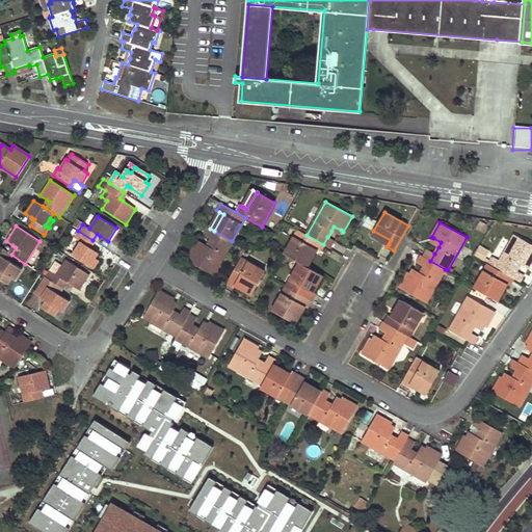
[(334,227),(331,231),(338,235),(341,230),(334,227)]
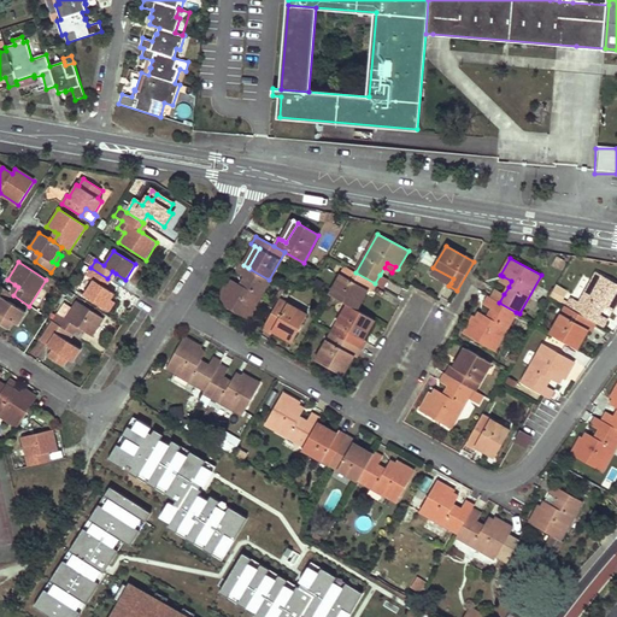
[(244,265),(241,264),(236,272),(245,277),(250,269),(248,268),(244,265)]
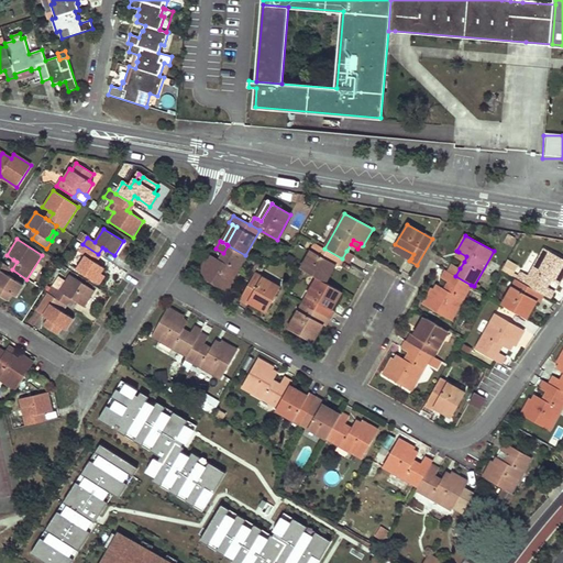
[(315,243),(301,269),(317,278),(321,280),(331,262),(335,264),(338,266),(342,258),(324,249),(315,243)]
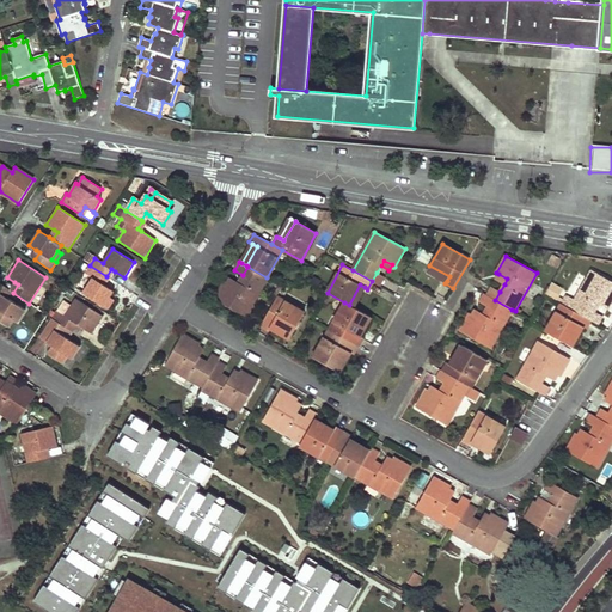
[(92,279),(83,293),(104,307),(110,298),(114,292),(105,286),(102,283),(106,276),(90,265),(85,274),(92,279)]
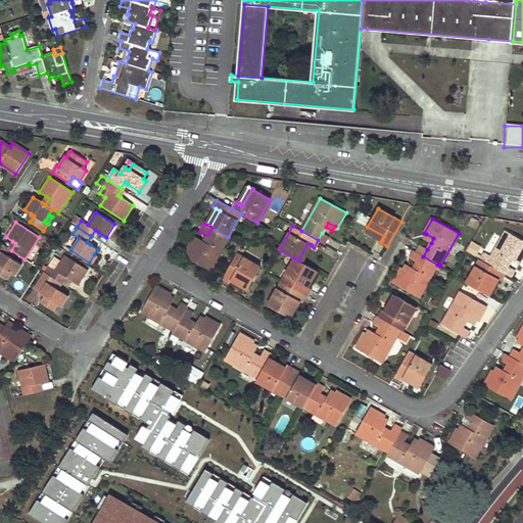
[(384,236),(367,227),(365,231),(382,240),(384,236)]
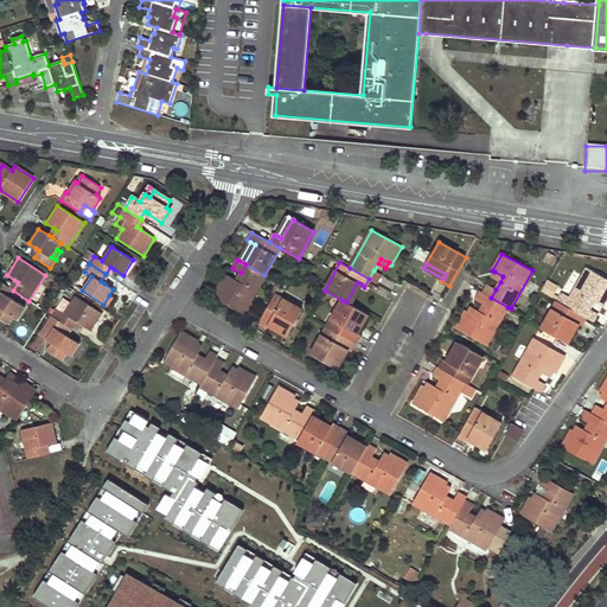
[(223,279),(213,296),(243,314),(264,275),(246,264),(241,273),(237,281),(234,286),(225,281),(223,279)]
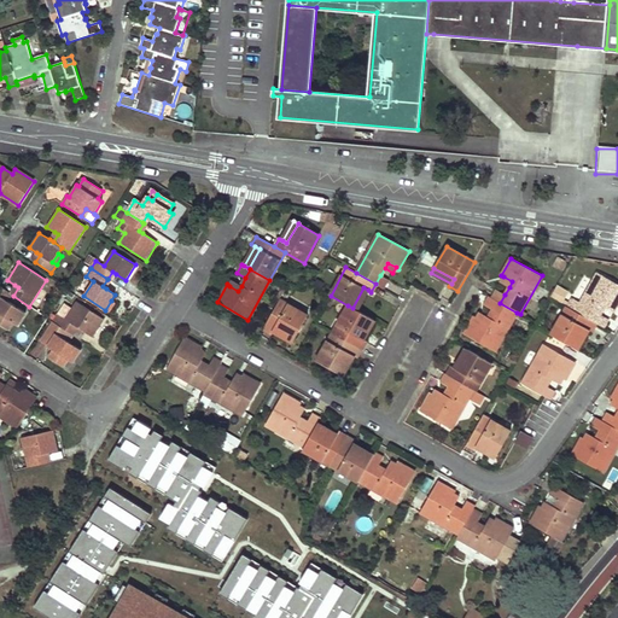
[(617,307),(617,284),(598,273),(581,303),(572,298),(567,307),(595,322),(600,314),(605,307),(607,302),(616,307),(617,307)]
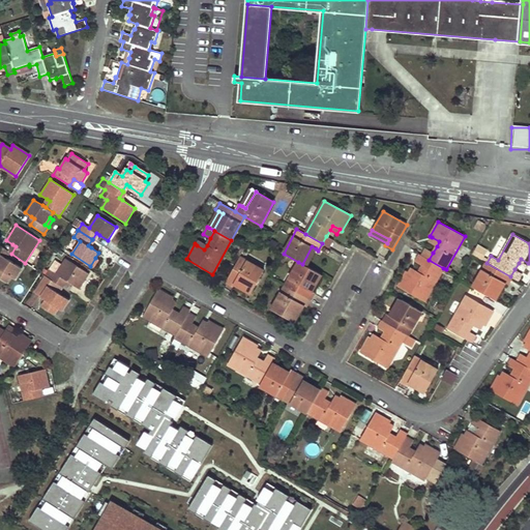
[(326,236),(322,243),(329,247),(333,240),(326,236)]
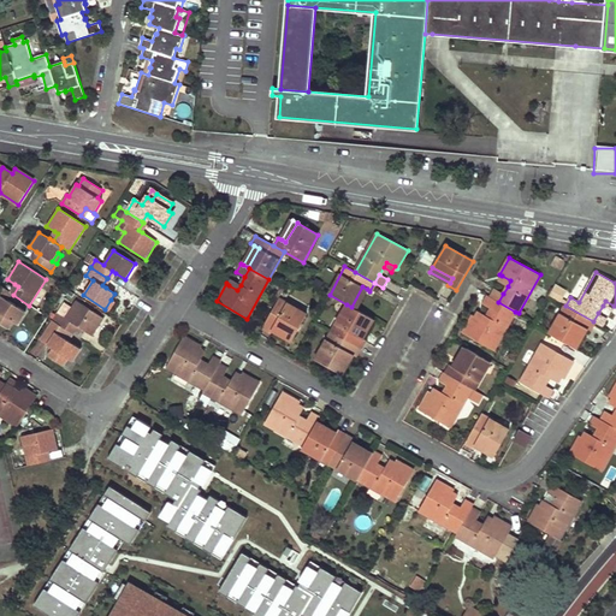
[(510,280),(502,276),(499,282),(508,286),(510,280)]
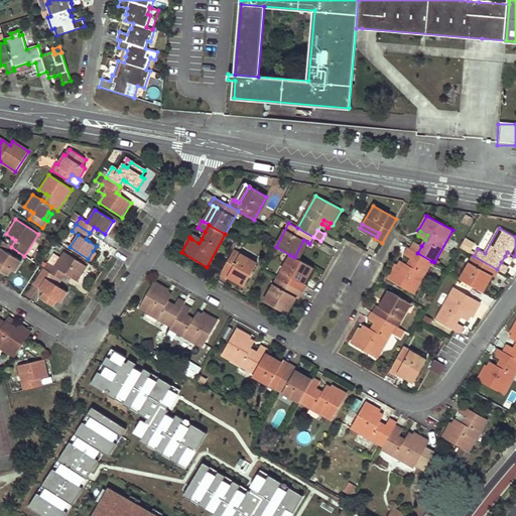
[(199,243),(202,239),(195,235),(191,239),(199,243)]
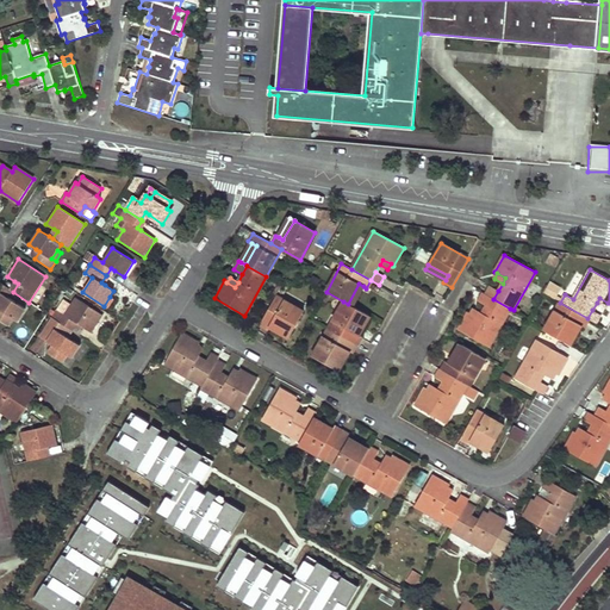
[(0,293),(5,286),(0,282),(0,321),(8,325),(13,318),(18,322),(25,309),(8,298),(0,293)]
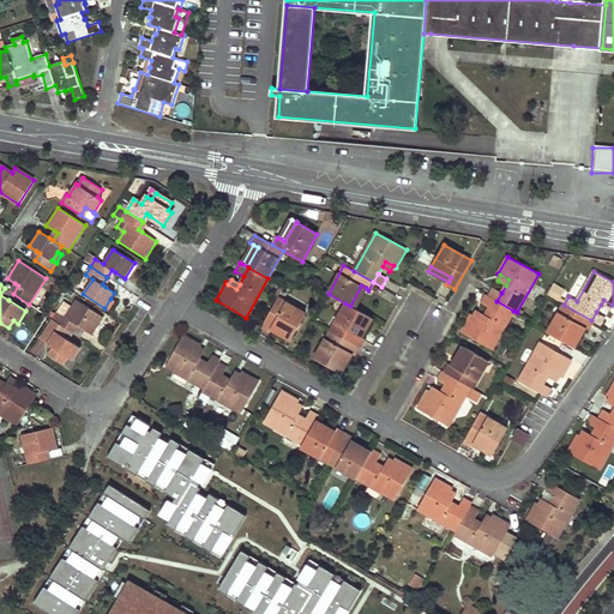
[(551,284),(546,298),(560,302),(565,288),(551,284)]
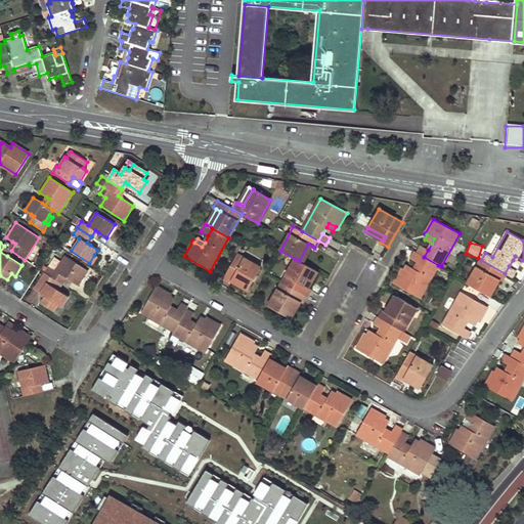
[(302,263),(312,246),(308,244),(299,261),(302,263)]
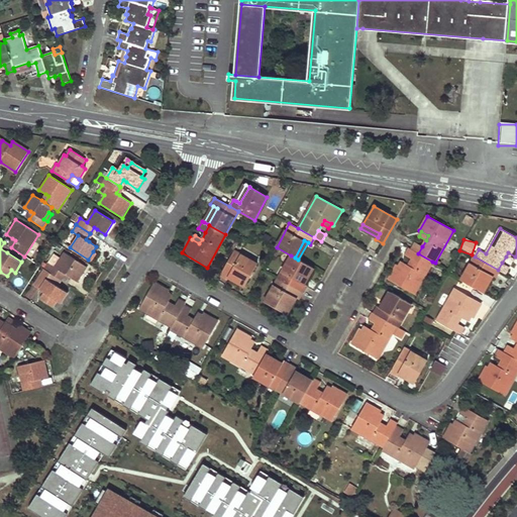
[(7,252),(10,246),(8,245),(4,242),(0,248),(7,252)]
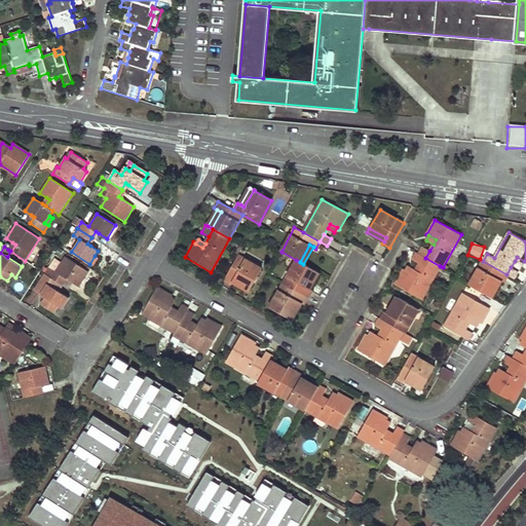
[(429,251),(422,247),(418,254),(423,257),(425,258),(429,251)]
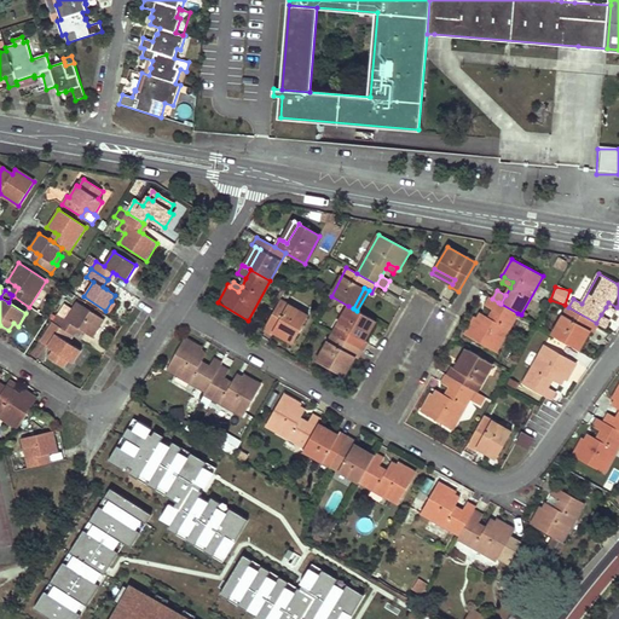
[(493,311),(498,302),(492,299),(490,298),(485,306),(493,311)]
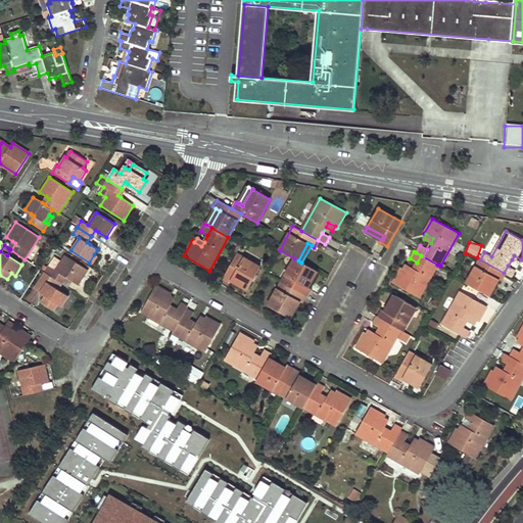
[(250,286),(260,268),(237,253),(237,254),(223,279),(230,283),(233,276),(250,286)]
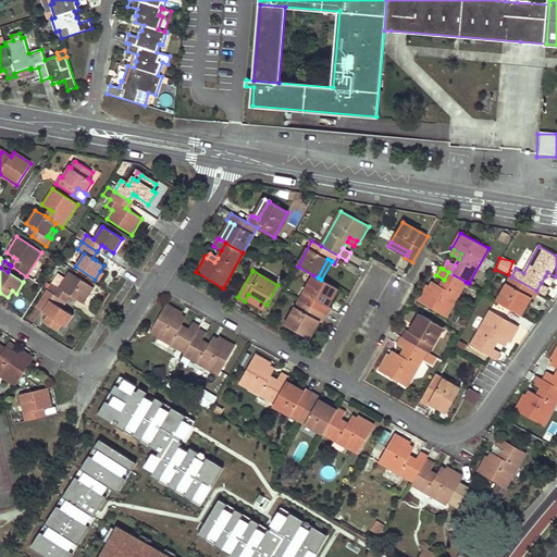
[(104,273),(100,271),(95,280),(99,282),(104,273)]
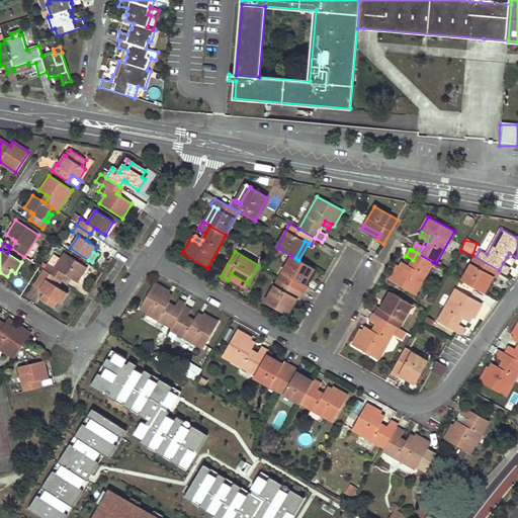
[(48,263),(44,270),(51,274),(57,278),(58,279),(62,273),(65,275),(78,283),(87,268),(64,253),(55,267),(48,263)]
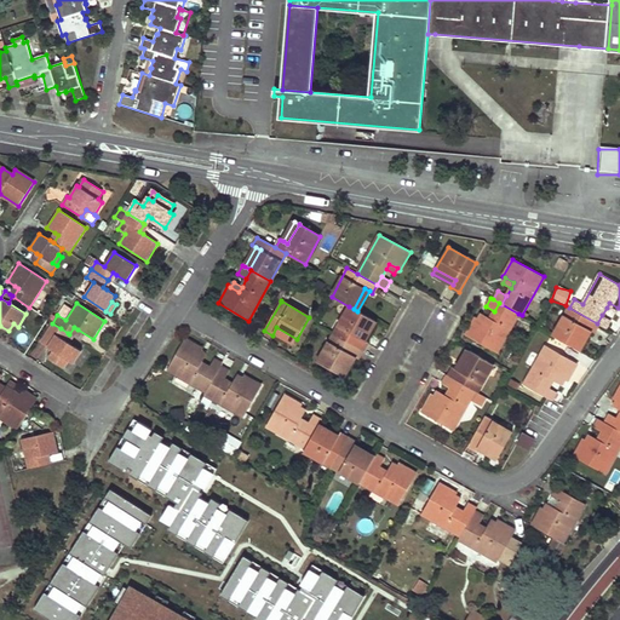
[(476,317),(465,334),(497,352),(518,314),(501,304),(499,303),(494,311),(489,319),(487,323),(478,319),(476,317)]
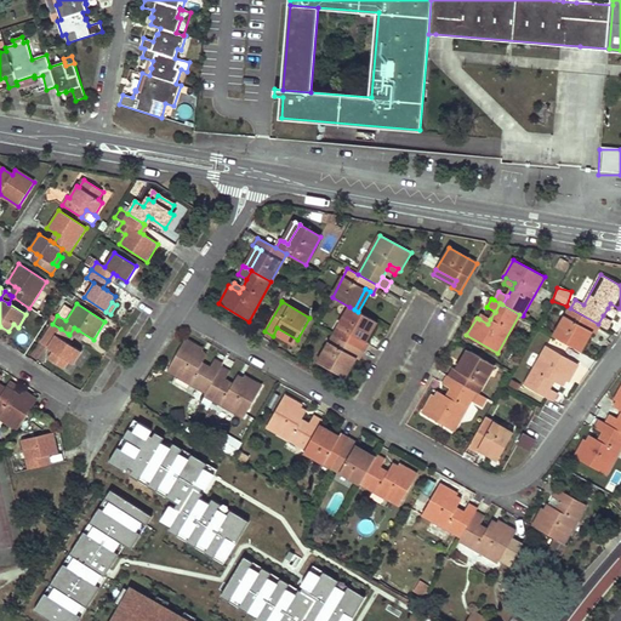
[(616,313),(619,308),(610,303),(608,308),(616,313)]
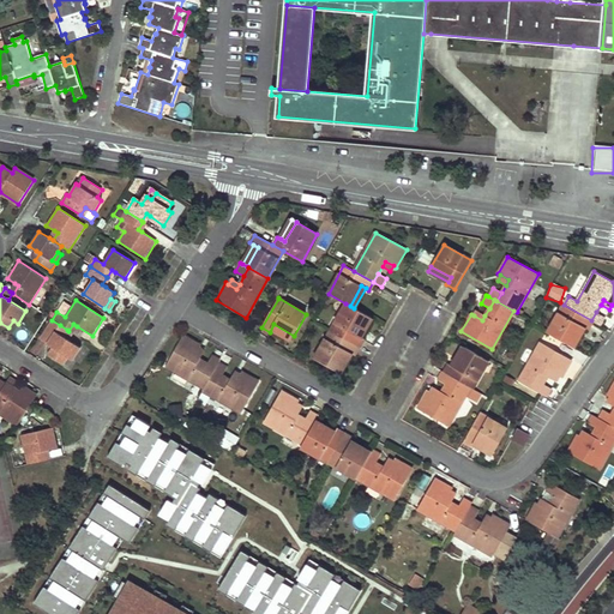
[(350,306),(345,304),(330,331),(359,348),(363,339),(361,337),(356,335),(367,315),(354,308),(350,306)]
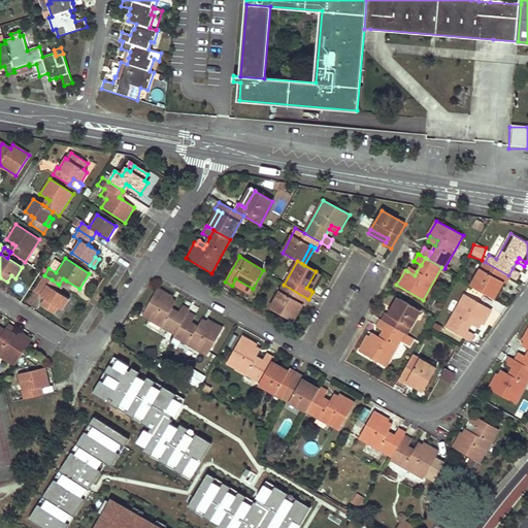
[(505,284),(509,276),(508,275),(485,262),(471,286),(490,296),(499,279),(503,282),(505,284)]
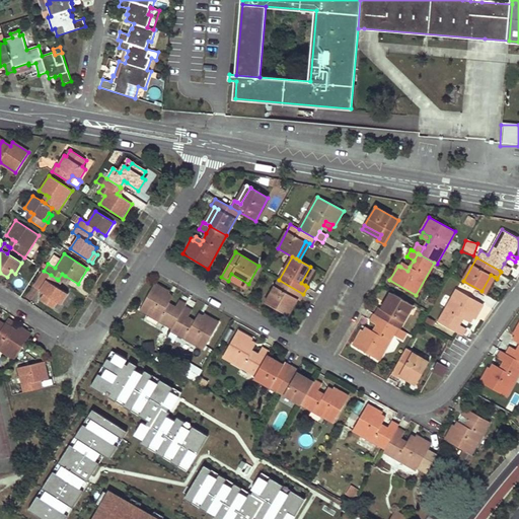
[(400,267),(408,271),(410,267),(402,263),(400,267)]
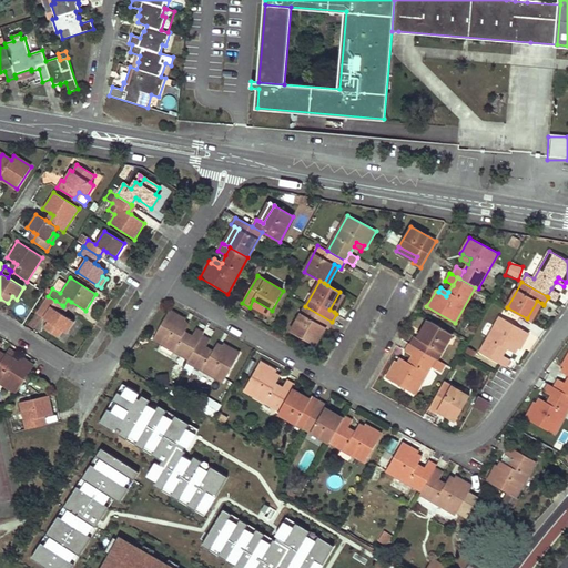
[(559,293),(551,288),(547,296),(548,297),(555,301),(559,293)]
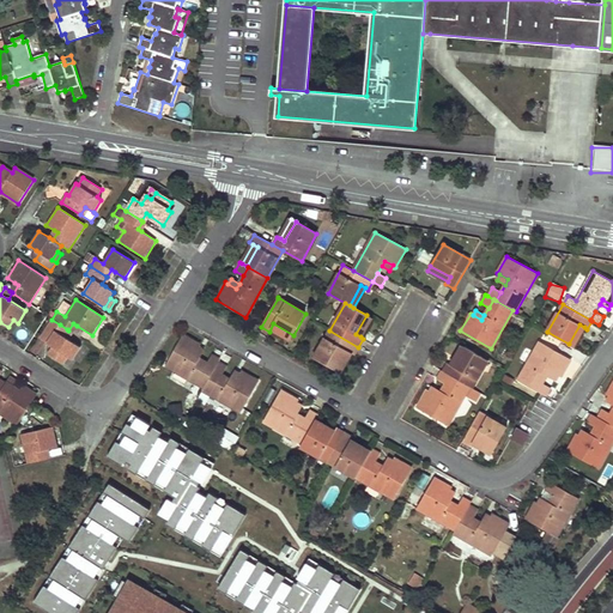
[(371,317),(366,315),(356,334),(360,337),(371,317)]
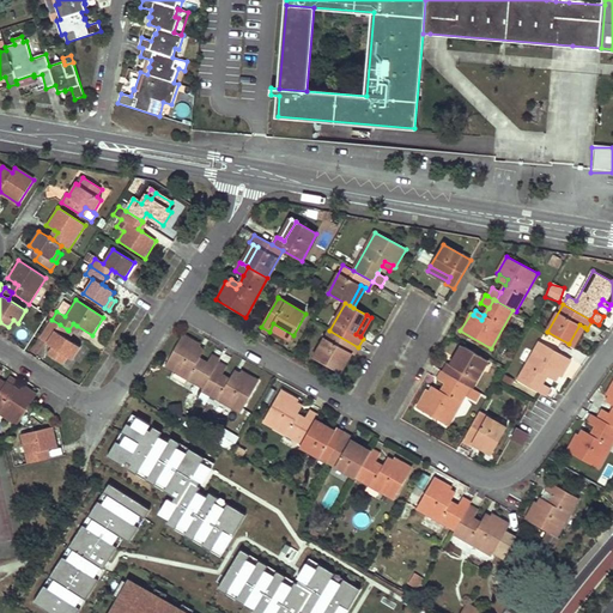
[(56,332),(60,325),(52,320),(40,339),(53,347),(48,354),(64,364),(68,357),(72,359),(80,347),(64,337),(56,332)]
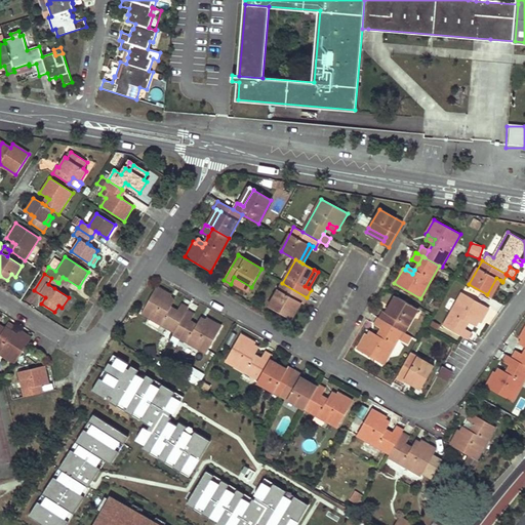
[(57,282),(51,278),(48,284),(54,288),(57,282)]
